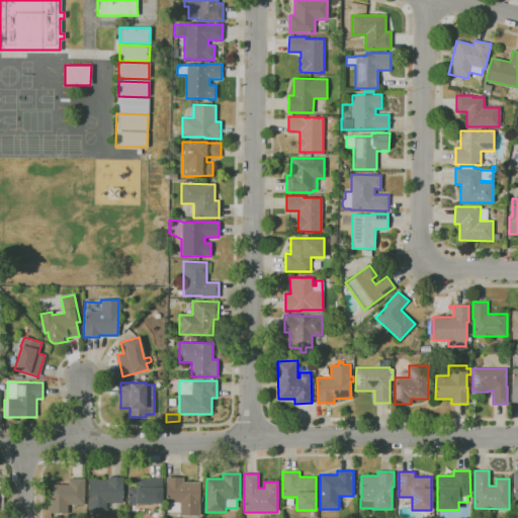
[(106,511),(88,511),(89,479),(108,480),(108,477),(123,478),(122,503),(106,502),(106,511)]
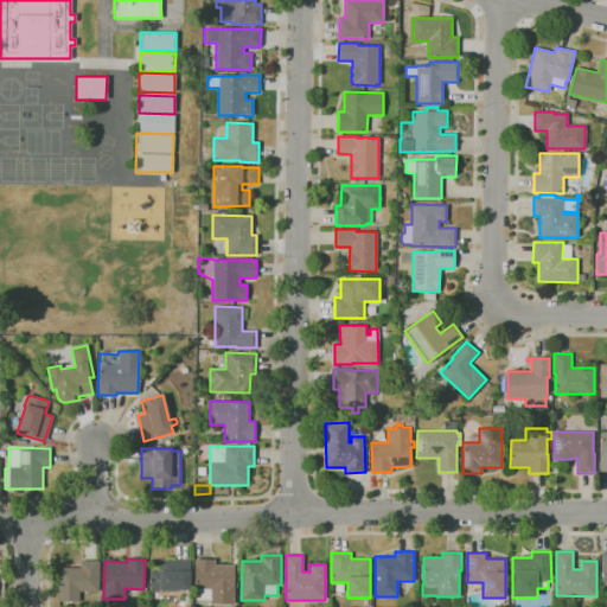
[(230,605),(224,605),(224,604),(218,604),(218,605),(213,605),(213,604),(211,604),(211,600),(196,599),(196,588),(195,588),(195,558),(215,560),(215,564),(235,566),(234,605),(230,605)]
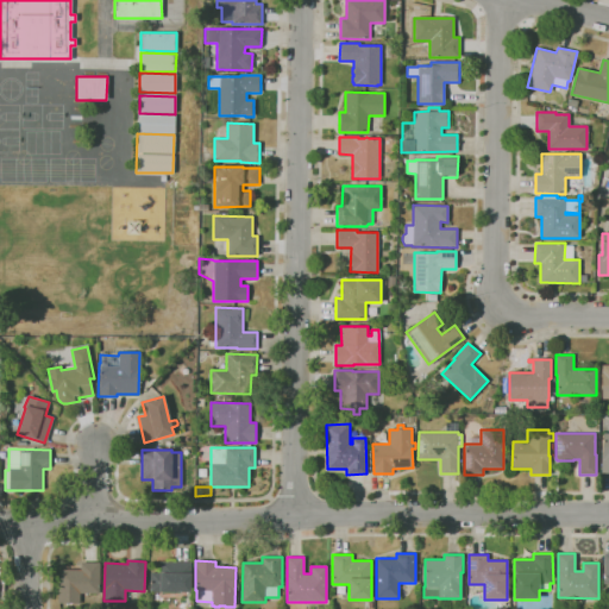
[(190,591),(161,591),(161,590),(151,590),(151,572),(161,572),(161,562),(190,562),(190,591)]
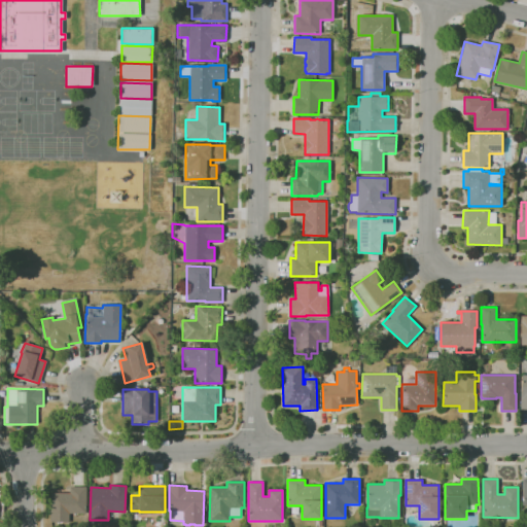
[(69,523),(49,523),(50,493),(69,493),(69,487),(86,487),(85,514),(69,514),(69,523)]
